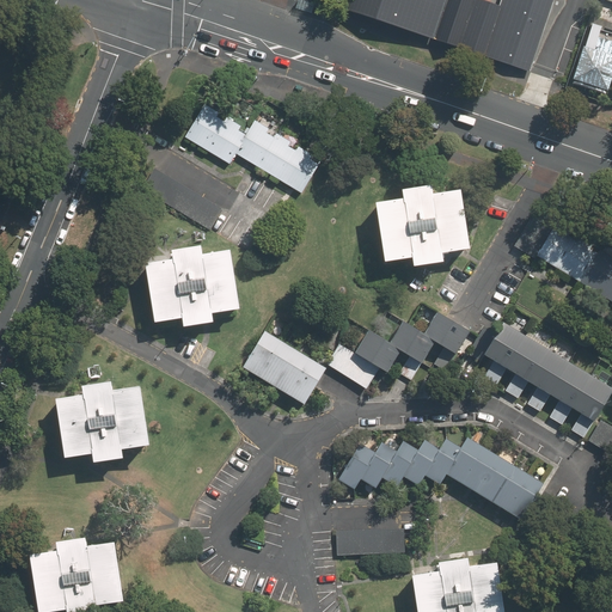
[(349,0),(348,7),(434,37),(447,0),(349,0)]
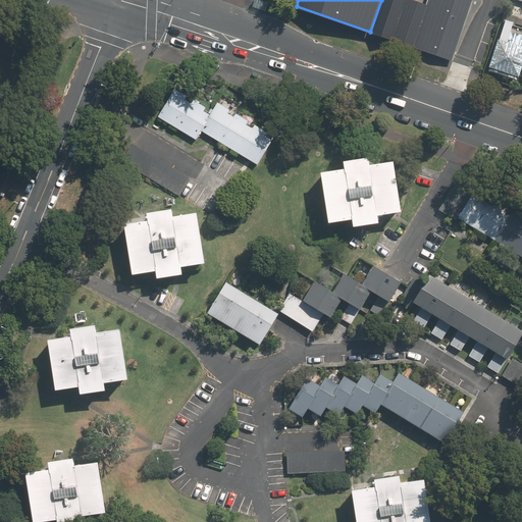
[(381,0),(370,32),(411,48),(425,8),(405,0),(381,0)]
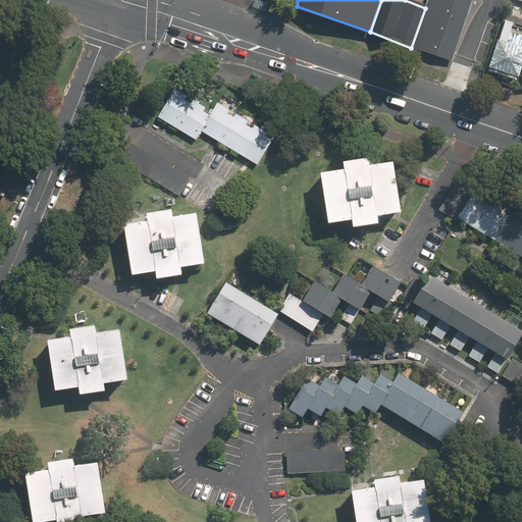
[(411,48),(450,62),(471,0),(428,0),(425,8),(411,48)]
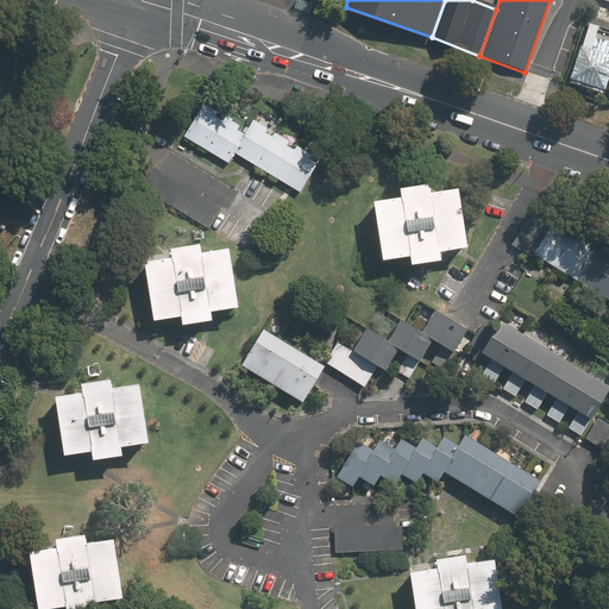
[(569,79),(603,90),(608,73),(608,56),(581,46),(569,79)]
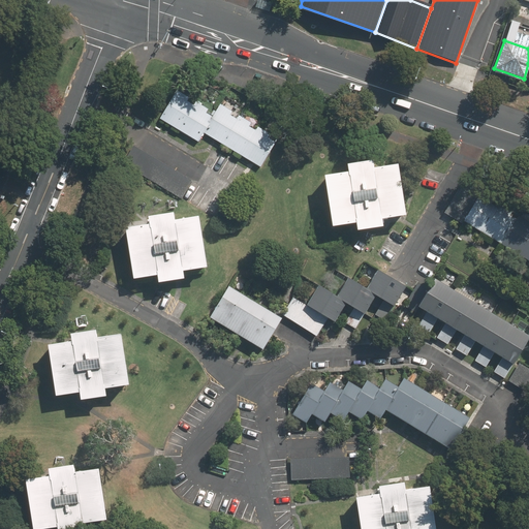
[(278,142),(218,103),(212,114),(172,88),(155,114),(196,139),(201,132),(260,168),(278,142)]
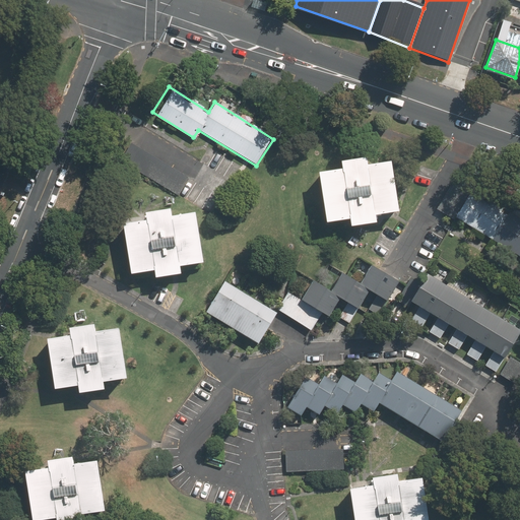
[(121,164),(178,197),(190,178),(132,143),(121,164)]
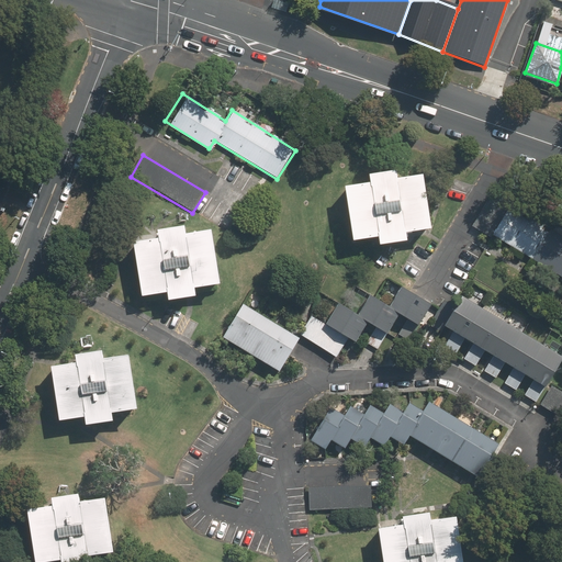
[(368,172),(369,181),(344,184),(352,238),(378,235),(379,243),(407,238),(406,231),(430,226),(423,172),(396,177),(395,168),(368,172)]
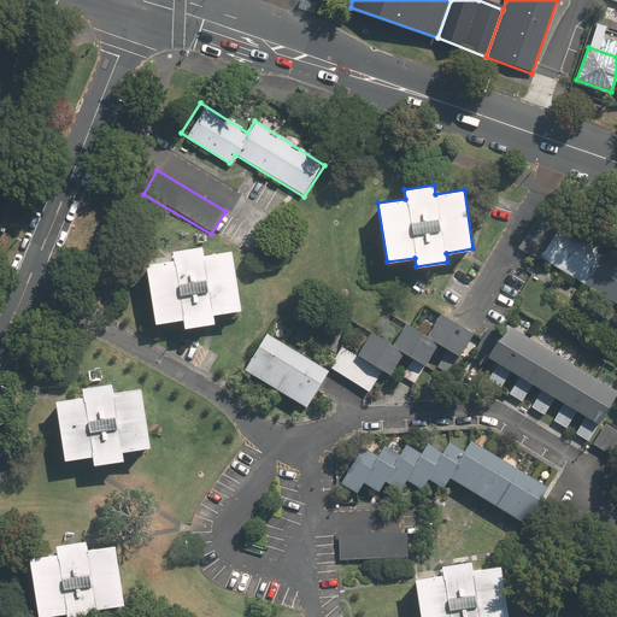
[(616,259),(538,212),(518,246),(616,305),(616,259)]
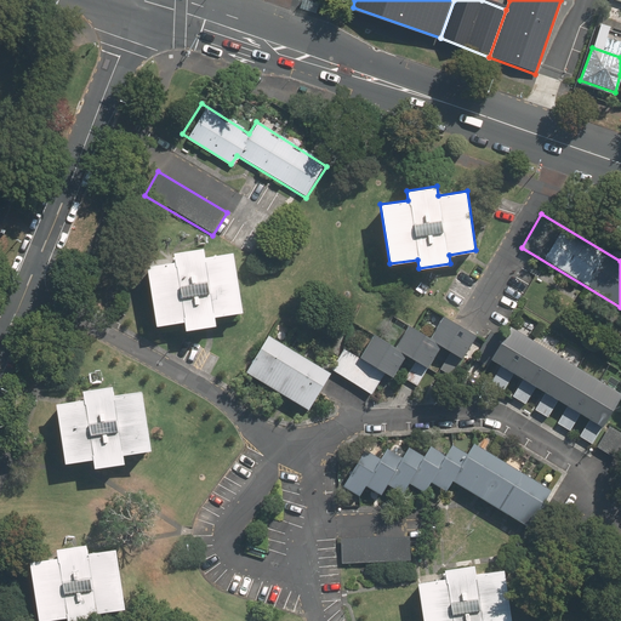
[(175,254),(176,263),(148,267),(158,326),(186,323),(187,331),(218,326),(216,318),(244,313),(234,254),(206,258),(205,249),(175,254)]
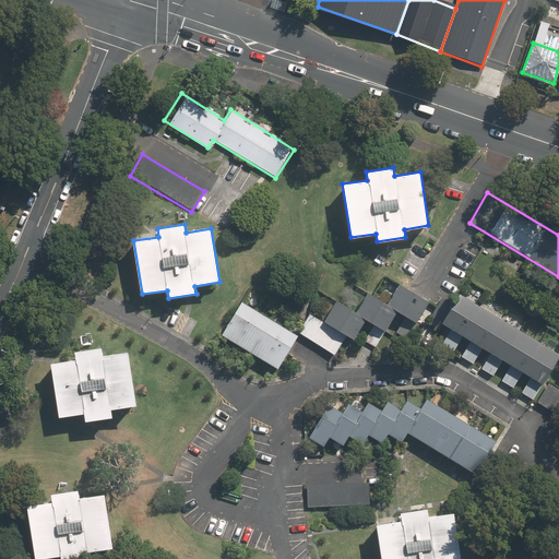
[(295,333),(333,355),(344,335),(352,341),(364,321),(383,332),(395,312),(415,324),(427,304),(397,286),(388,304),(366,292),(353,312),(336,302),(324,322),(307,312),(295,333)]
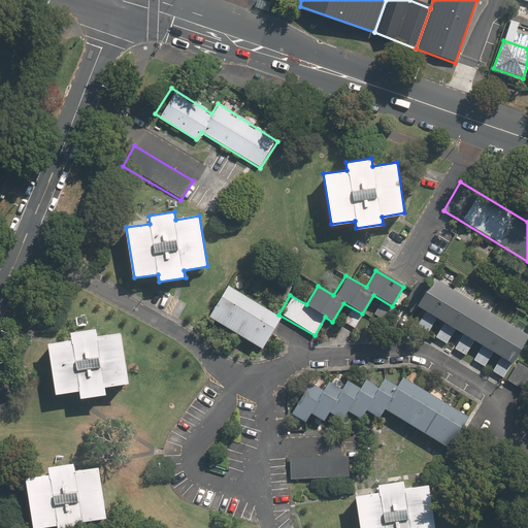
[(527,331),(527,330),(435,276),(416,309),(509,364),(527,331)]
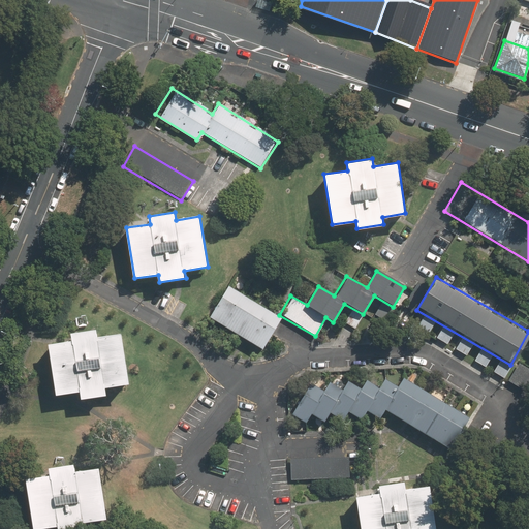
[(280,319),(227,285),(208,316),(261,349),(280,319)]
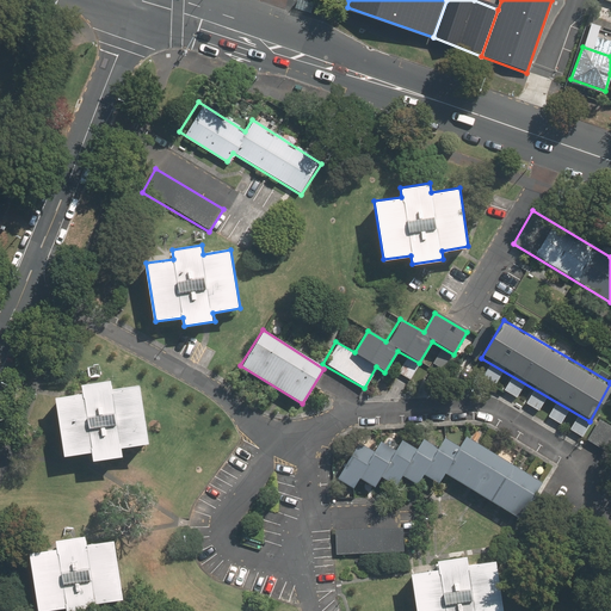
[(82,383),(85,392),(56,396),(66,455),(93,451),(94,460),(125,455),(124,446),(152,442),(142,383),(115,388),(112,378),(82,383)]
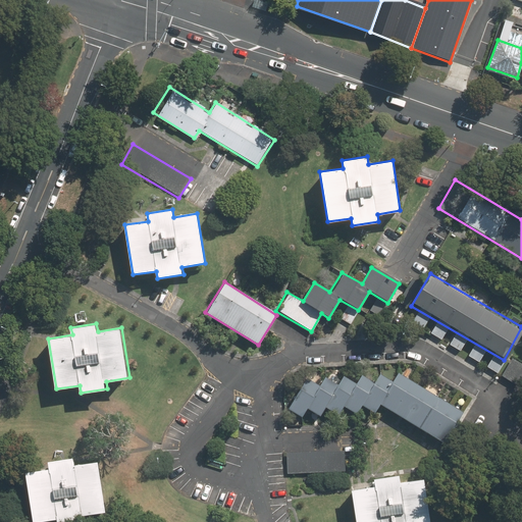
[(521,366),(508,358),(497,377),(521,392),(521,366)]
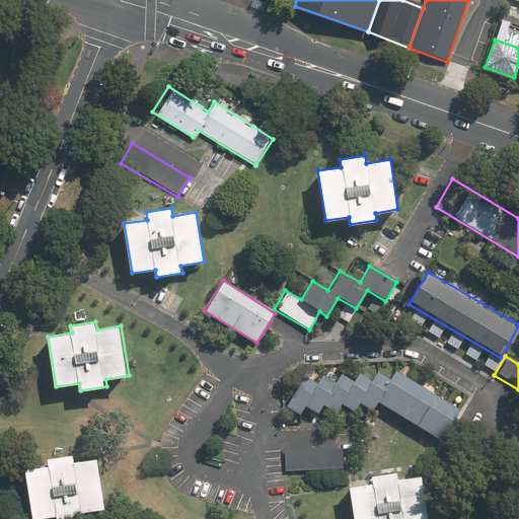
[(303,404),(316,414),(321,405),(335,415),(341,404),(353,412),(358,403),(371,412),(377,402),(439,441),(458,410),(394,370),(389,378),(376,371),(371,380),(358,372),(353,381),(341,373),(335,383),(321,375),(316,383),(303,375),(285,404),(299,413),(303,404)]
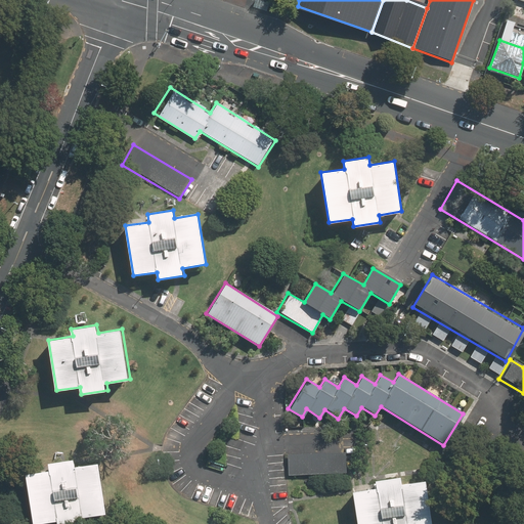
[(344,452),(289,456),(290,476),(346,473),(344,452)]
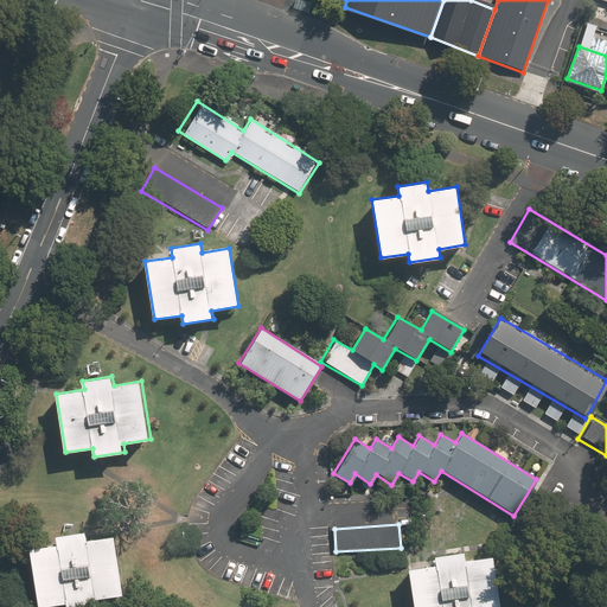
[(57,536),(58,544),(31,549),(40,606),(68,602),(68,606),(96,606),(100,606),(97,599),(125,594),(115,536),(88,540),(87,531),(57,536)]
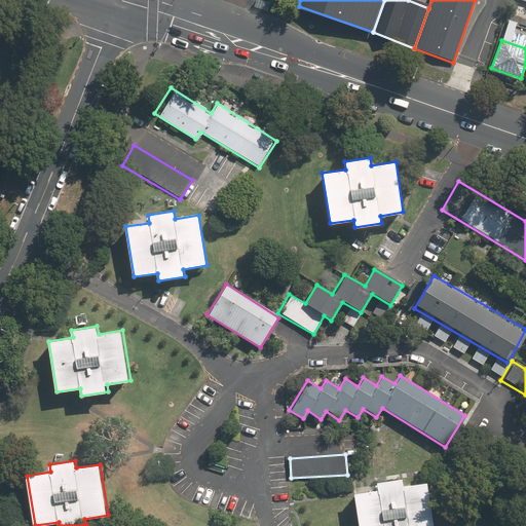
[(373,482),(375,490),(350,493),(355,525),(430,525),(424,482),(401,486),(399,479),(373,482)]
